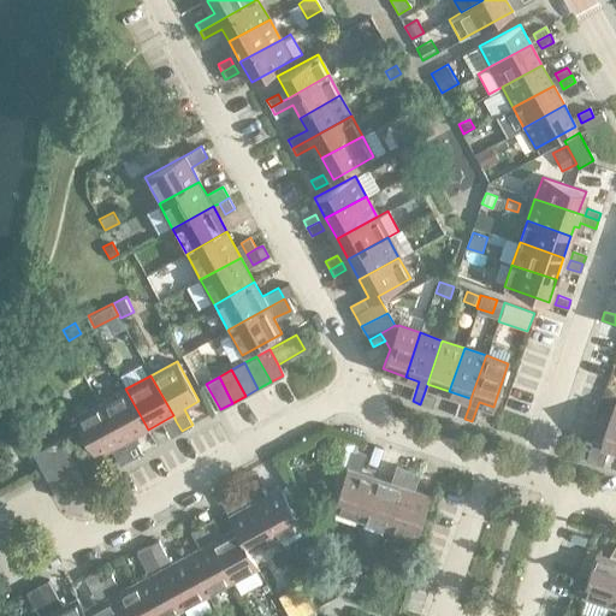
[(148,430),(125,389),(100,402),(123,443),(126,449),(131,458),(142,452),(134,437),(148,430)]
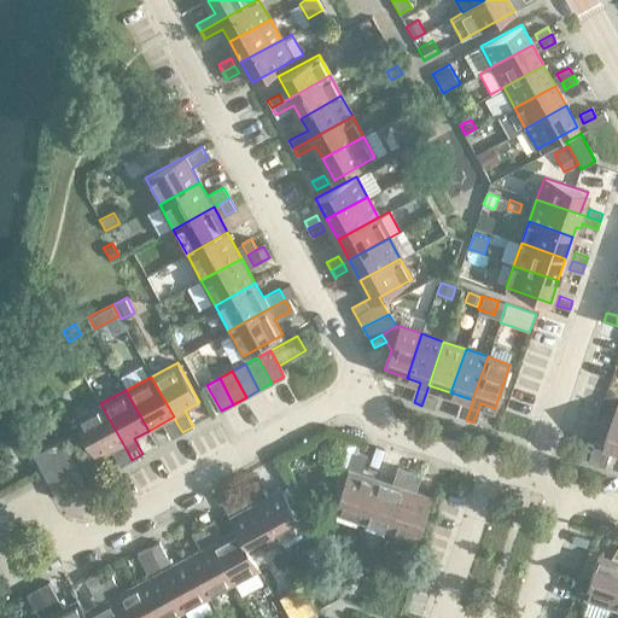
[(617,401),(602,444),(594,442),(588,461),(604,467),(611,447),(617,449),(617,401)]
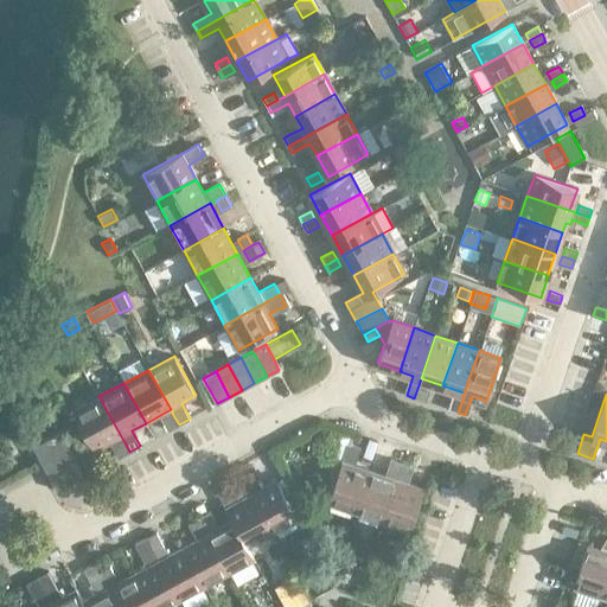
[(121,436),(98,396),(74,410),(95,451),(121,436)]
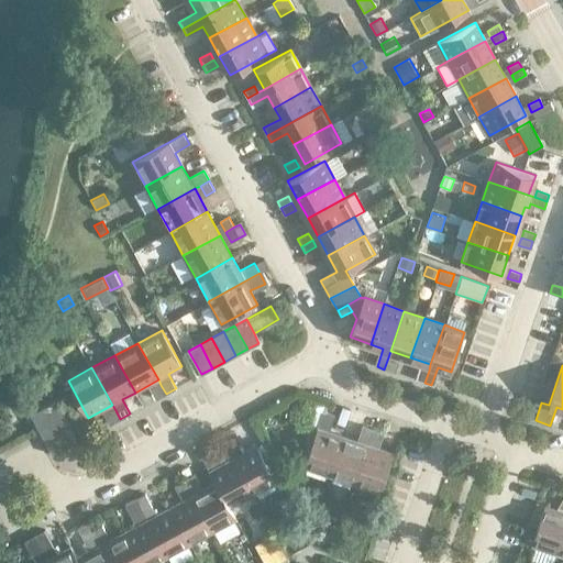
[(421,368),(417,381),(424,383),(429,371),(421,368)]
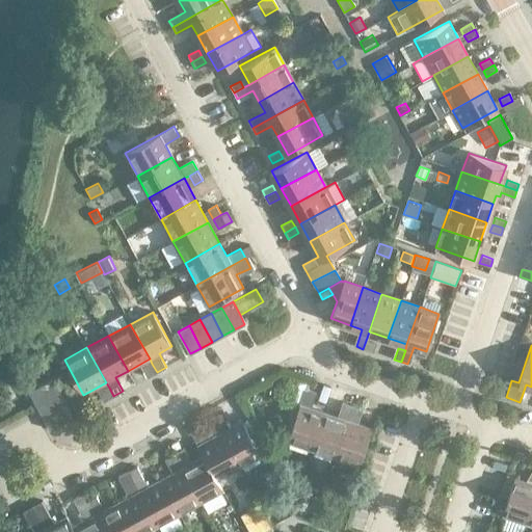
[(157,372),(152,364),(142,369),(148,377),(157,372)]
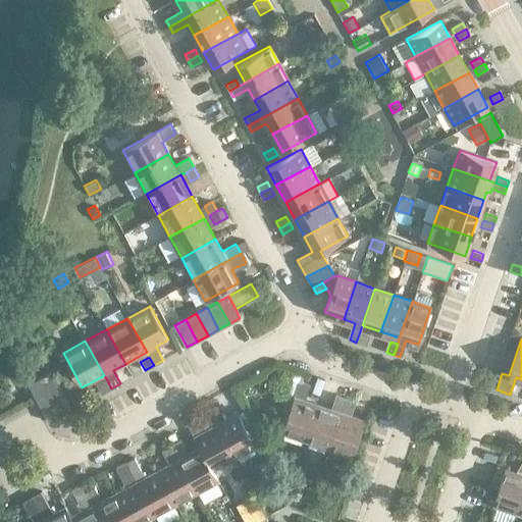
[(280,367),(277,376),(293,381),(296,372),(280,367)]
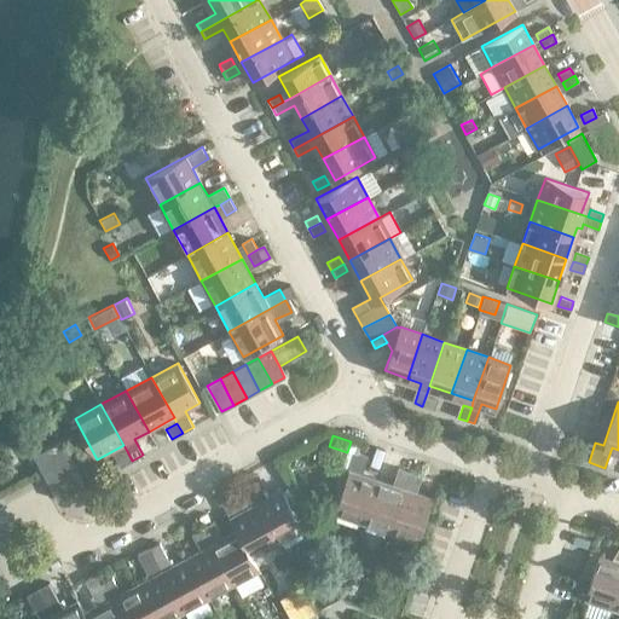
[(86,485),(62,439),(34,455),(58,501),(86,485)]
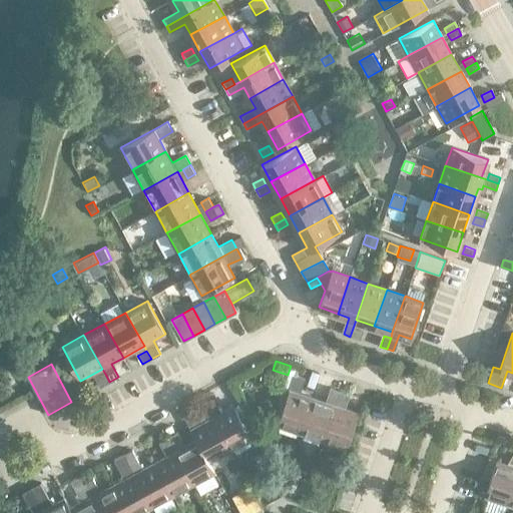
[(109,382),(105,374),(95,379),(100,387),(109,382)]
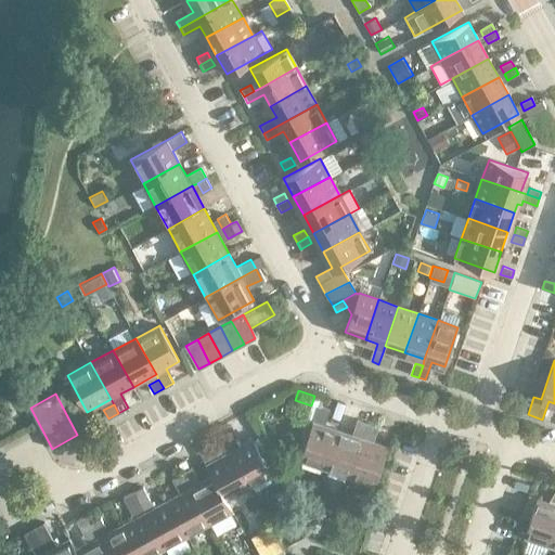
[(314,415),(326,420),(330,410),(318,405),(314,415)]
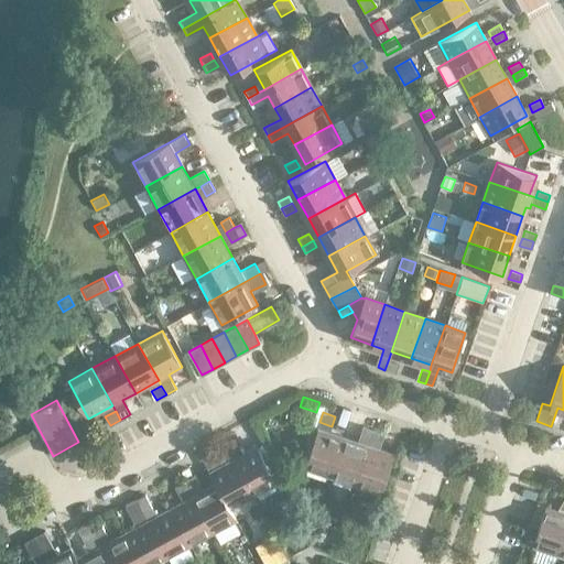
[(359,435),(370,440),(373,430),(362,426),(359,435)]
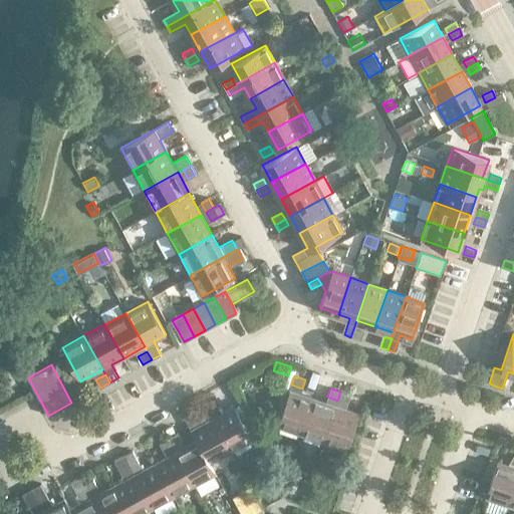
[(277,427),(300,435),(313,398),(289,390),(277,427)]
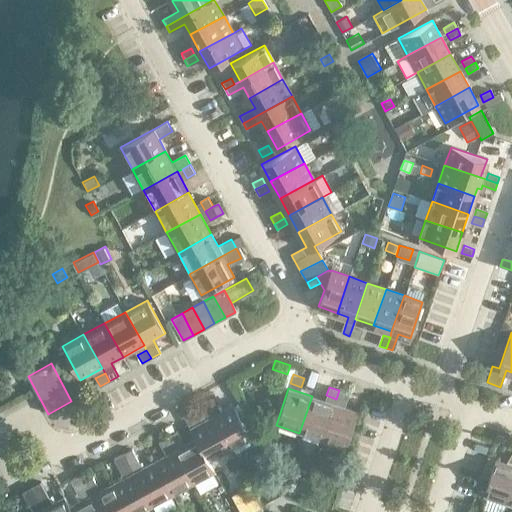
[(349,393),(339,390),(336,399),(346,402),(349,393)]
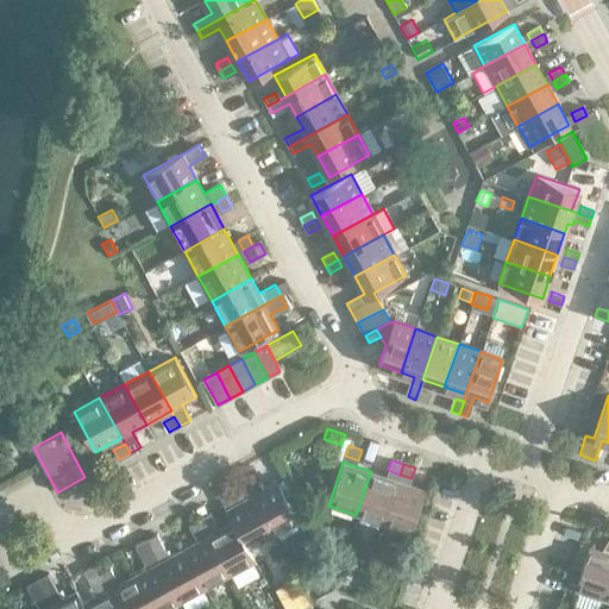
[(397,481),(371,471),(356,515),(383,523),(397,481)]
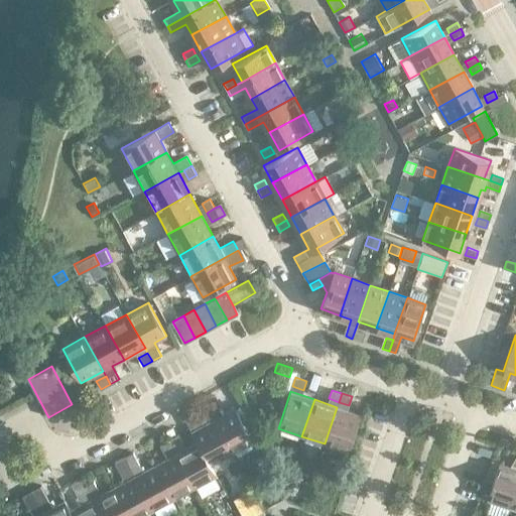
[(215,401),(206,406),(232,454),(253,441),(235,408),(222,414),(215,401)]
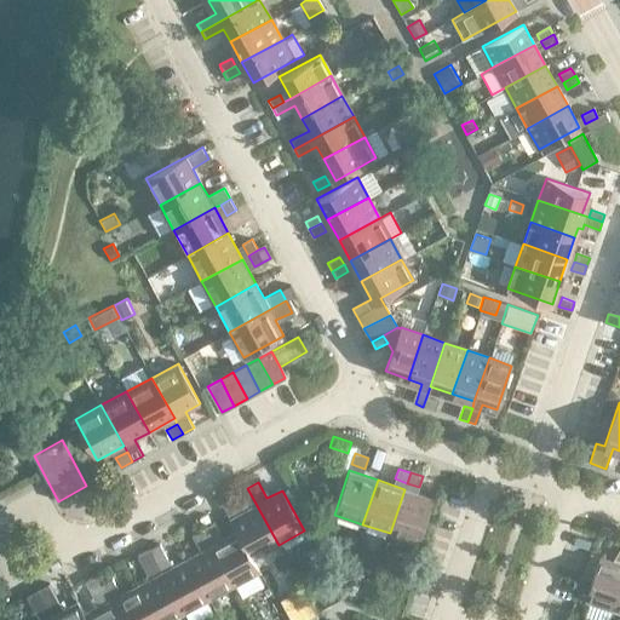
[(279,545),(247,488),(236,494),(245,510),(230,518),(236,532),(237,530),(252,558),(253,558),(279,545)]
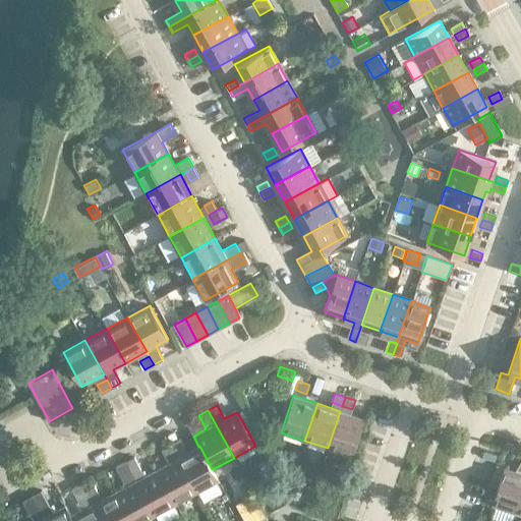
[(364,419),(340,411),(328,448),(351,456),(364,419)]
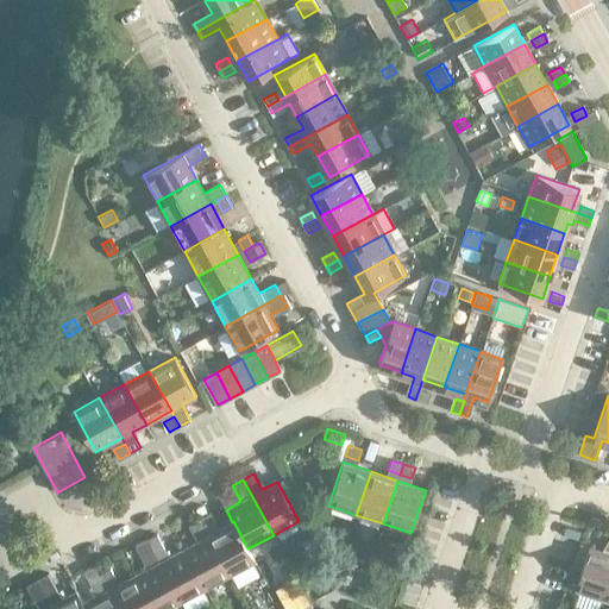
[(211,514),(199,520),(205,529),(215,522),(211,514)]
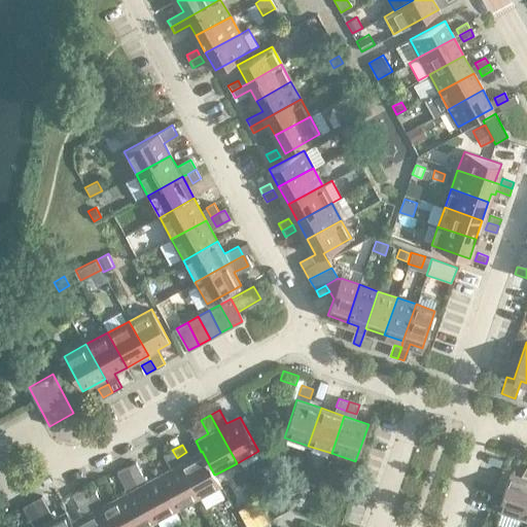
[(177,458),(172,450),(163,455),(168,463),(177,458)]
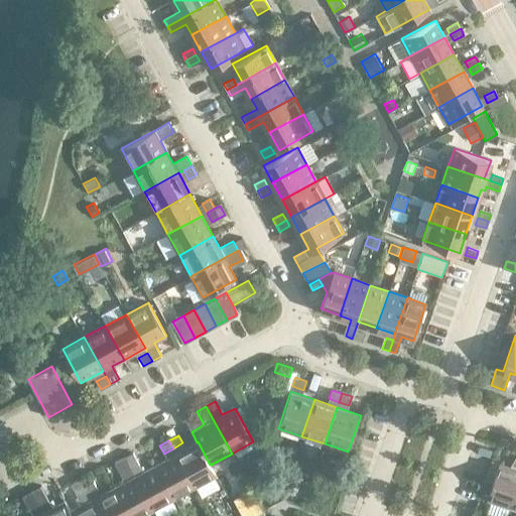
[(198,441),(197,442),(176,454),(195,487),(217,476),(211,465),(210,465),(198,441)]
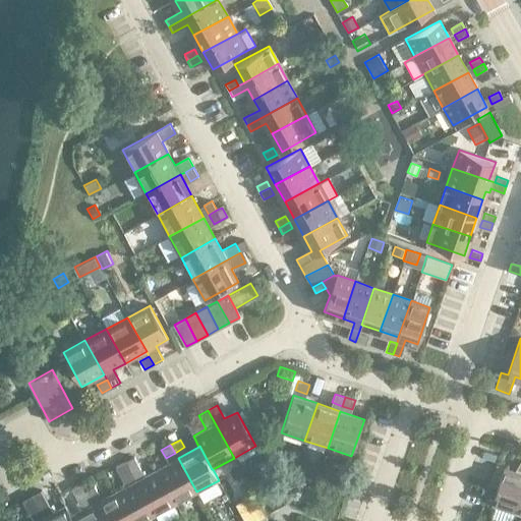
[(132,454),(123,459),(154,515),(175,504),(156,469),(143,476),(132,454)]
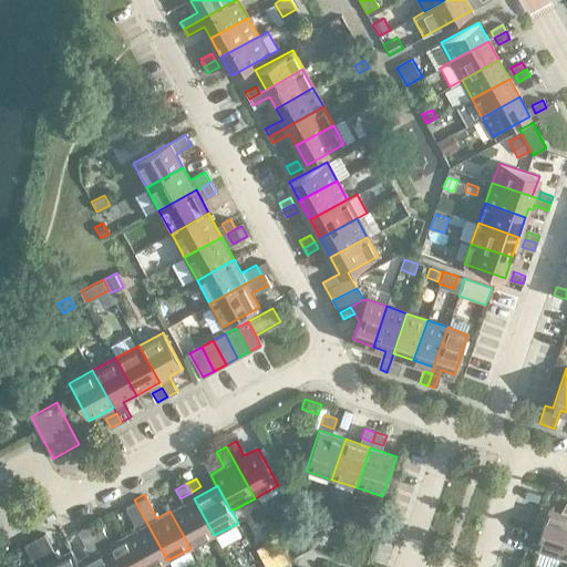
[(214,535),(194,498),(169,511),(191,548),(214,535)]
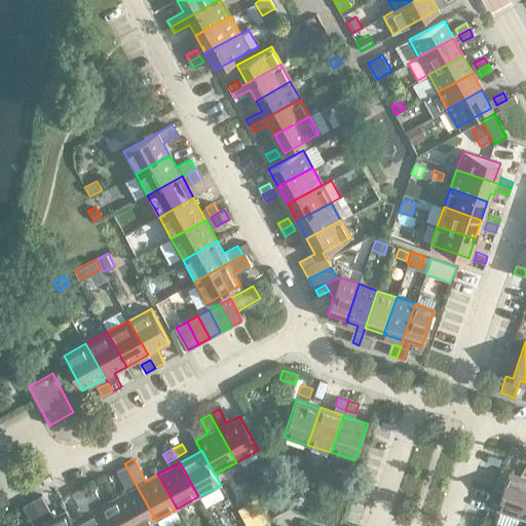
[(144,525),(155,520),(124,463),(115,468),(127,490),(114,497),(129,525),(144,525)]
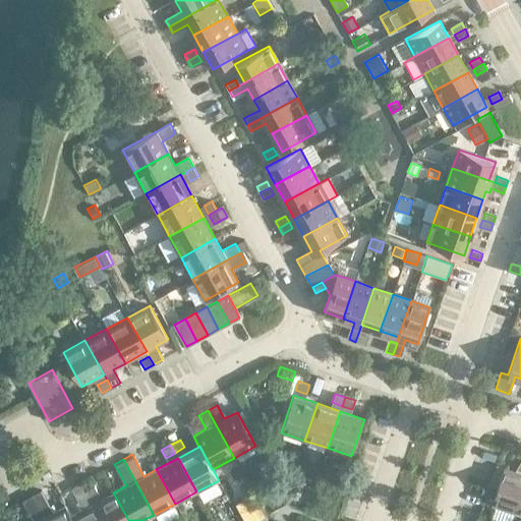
[(497,488),(504,467),(497,465),(489,485),(497,488)]
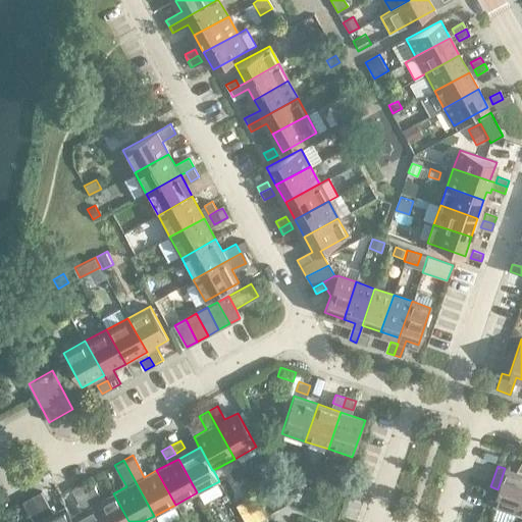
[(492,505),(516,513),(521,494),(521,474),(505,468),(498,489),(492,505)]
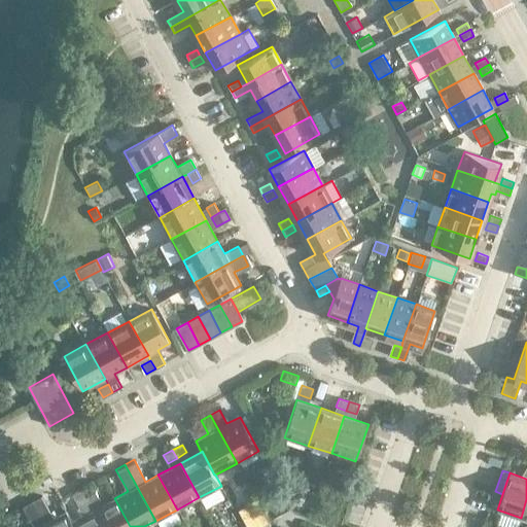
[(84,515),(72,522),(71,522),(73,526),(102,526),(93,511),(91,505),(85,497),(81,489),(72,494),(84,515)]
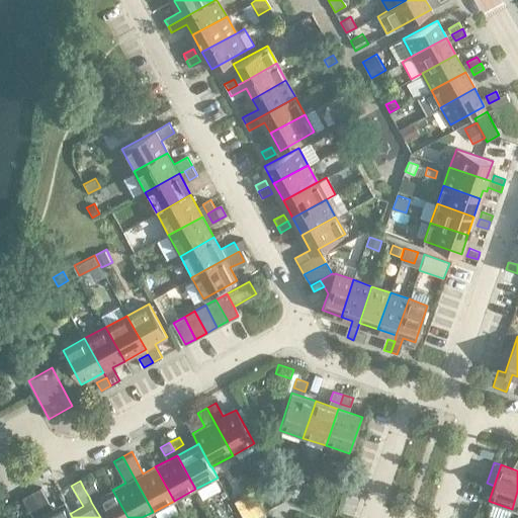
[(93,484),(84,489),(89,497),(98,492),(93,484)]
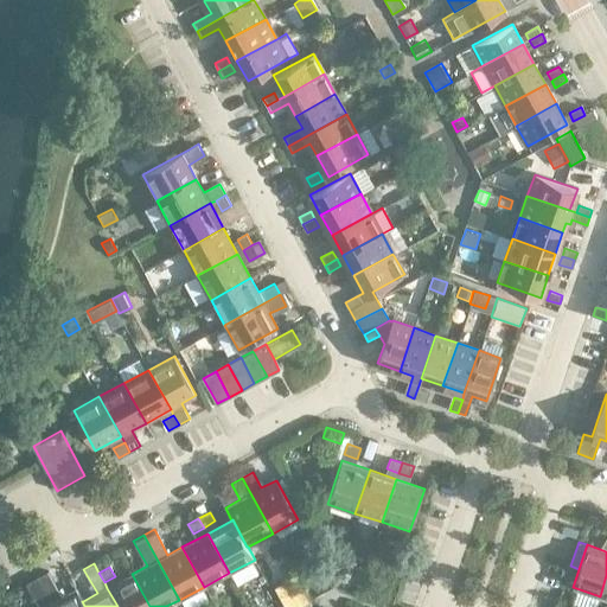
[(48,572),(37,577),(52,606),(84,606),(82,601),(83,601),(76,588),(61,596),(48,572)]
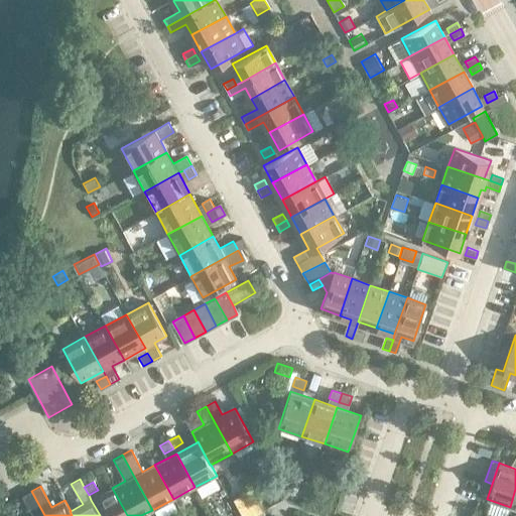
[(127,515),(112,488),(91,500),(100,515),(127,515)]
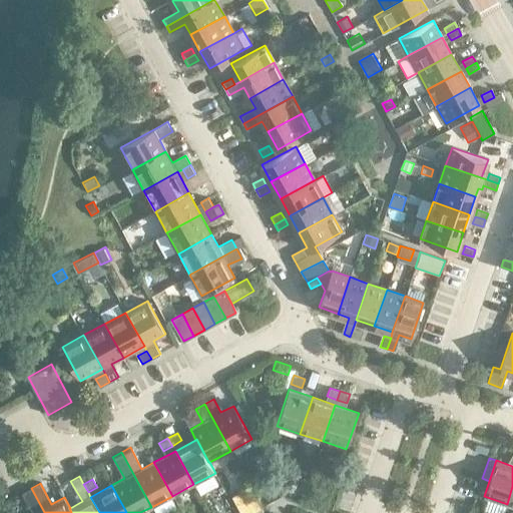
[(44,512),(31,488),(22,493),(33,512),(44,512)]
